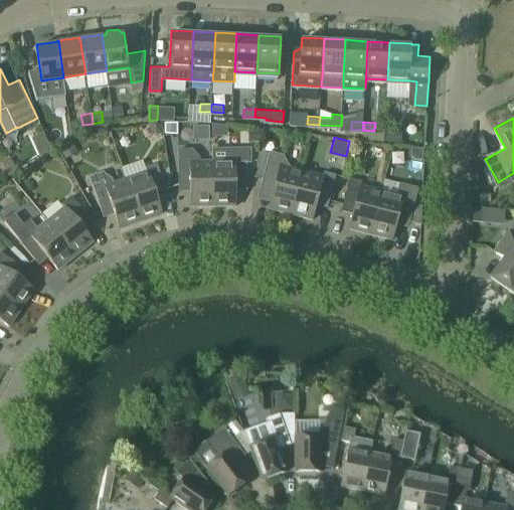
[(213,203),(213,189),(213,159),(200,159),(200,155),(193,147),(193,146),(179,146),(179,182),(191,182),(191,203),(213,203)]
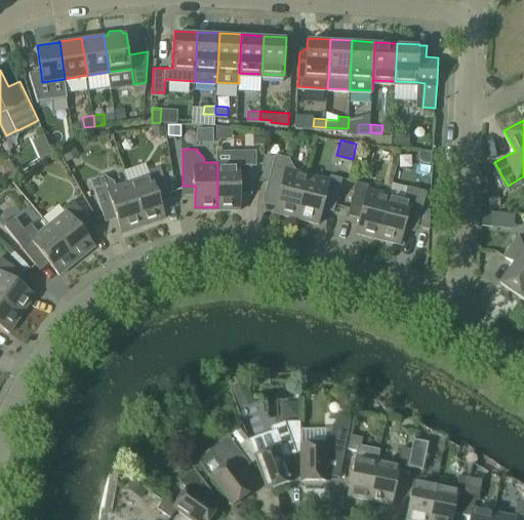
[(297,215),(303,193),(309,171),(296,168),(289,157),(290,156),(276,153),(268,186),(280,189),(275,209),(297,215)]
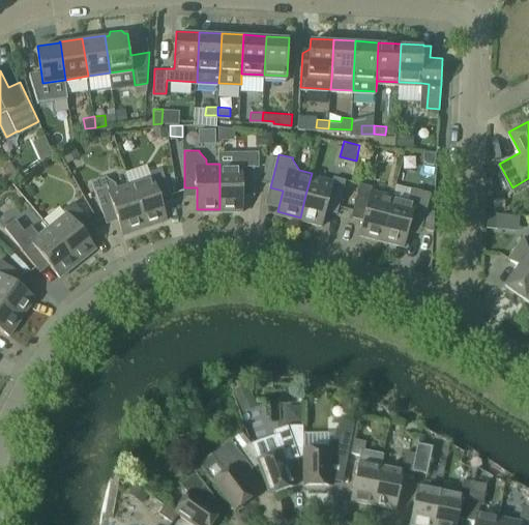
[(219,195),(219,209),(242,209),(242,186),(255,186),(255,158),(241,158),(241,163),(219,164),(219,195)]
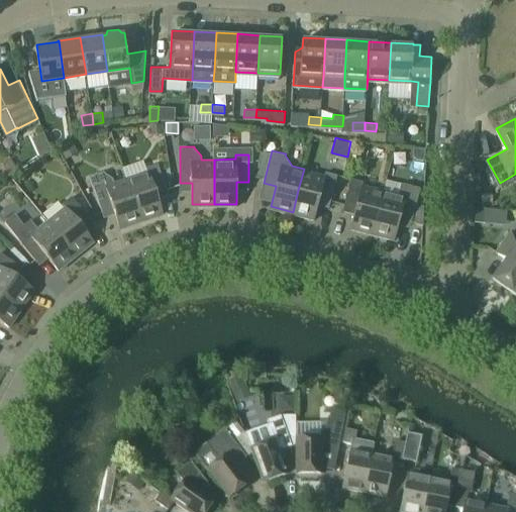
[(18,170),(12,159),(0,166),(0,174),(3,179),(16,172),(18,170)]
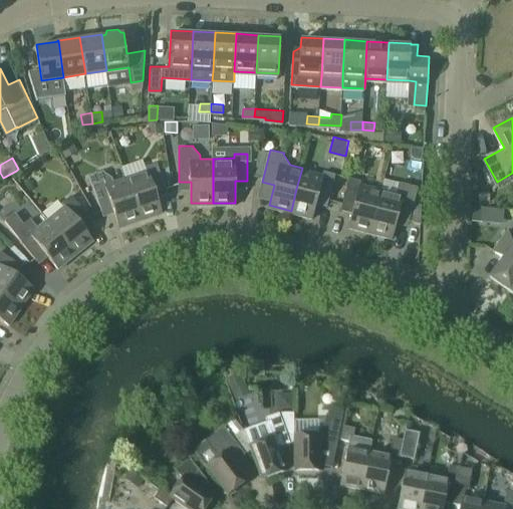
[(131,189),(141,218),(162,211),(155,190),(167,187),(158,160),(146,164),(147,169),(126,176),(131,189)]
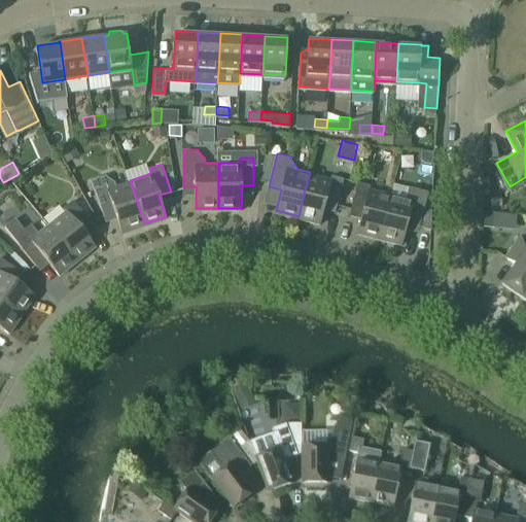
[(304,194),(299,216),(320,221),(325,201),(338,204),(345,176),(331,173),(330,177),(310,172),(304,194)]
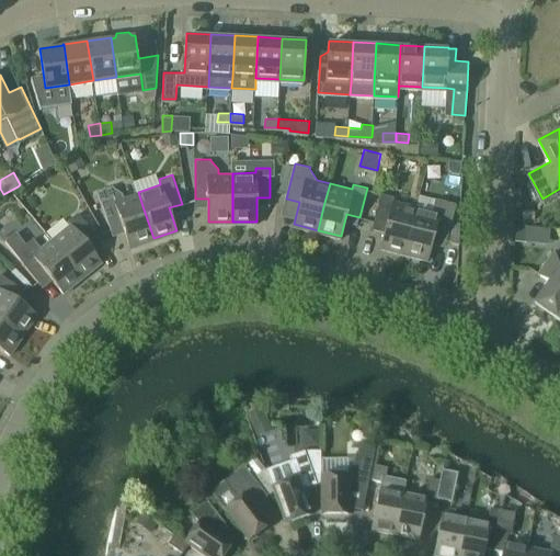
[(153,238),(143,206),(138,192),(124,196),(123,192),(113,185),(113,184),(98,190),(111,228),(124,224),(130,246),(153,238)]
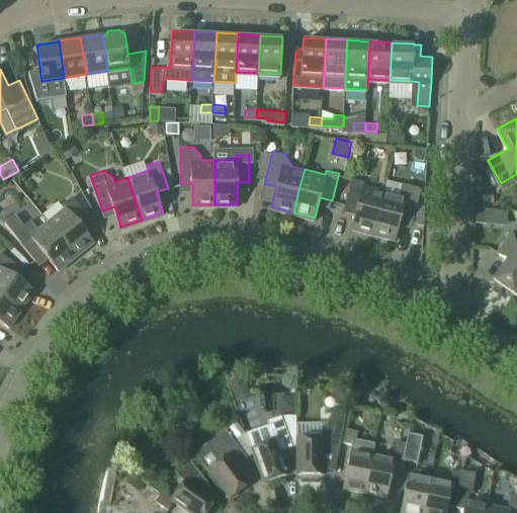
[(373,233),(384,190),(384,189),(363,184),(364,179),(352,176),(345,203),(357,206),(352,228),(373,233)]
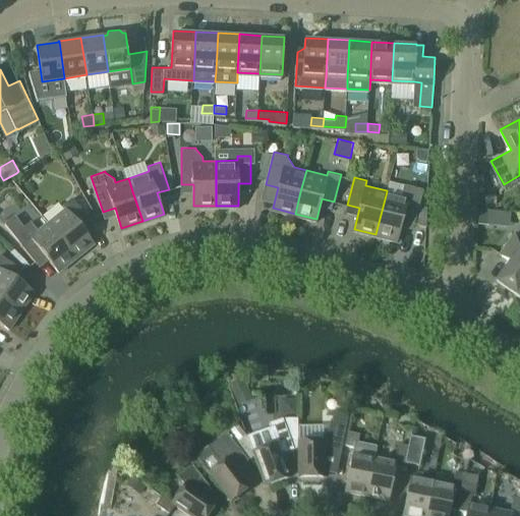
[(387,190),(387,191),(376,234),(398,239),(403,219),(414,222),(421,194),(409,191),(408,195),(387,190)]
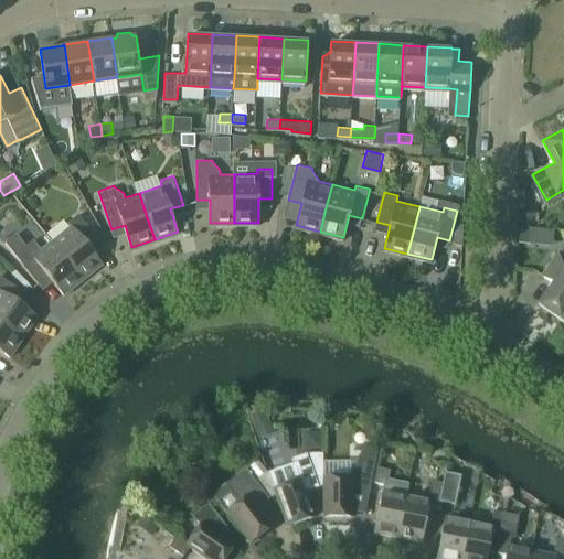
[(84,277),(103,261),(88,244),(98,235),(80,212),(68,221),(72,224),(53,239),(84,277)]
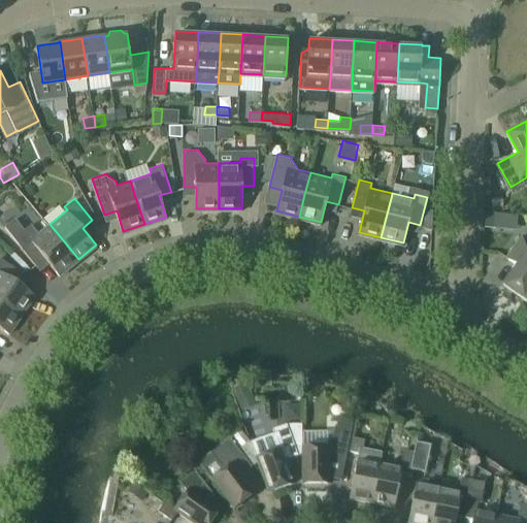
[(517,225),(518,210),(489,208),(488,224),(517,225)]
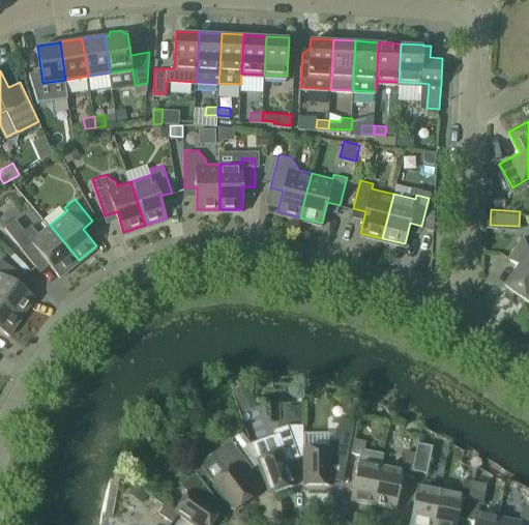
[(79,260),(50,225),(32,238),(29,234),(19,242),(37,265),(47,257),(60,274),(79,260)]
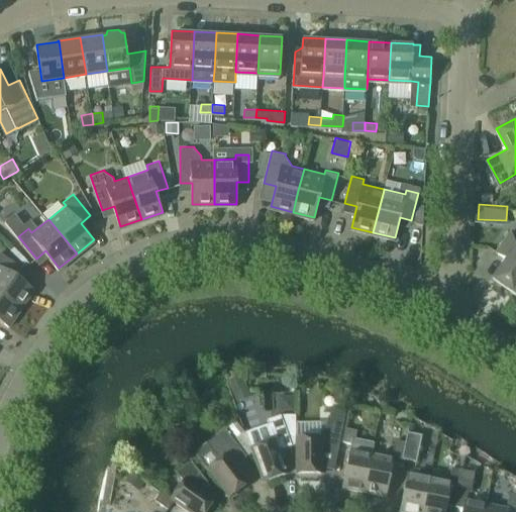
[(513,290),(515,286),(515,230),(512,228),(497,249),(507,257),(493,276),(513,290)]
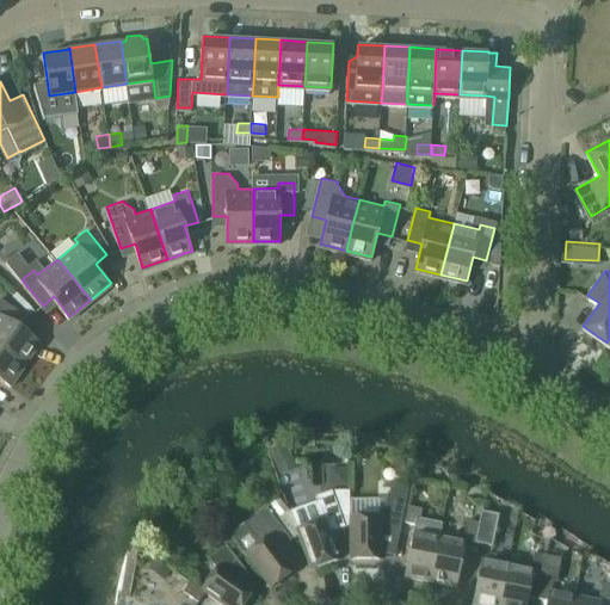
[(0,344),(26,362),(41,340),(20,326),(28,314),(0,295),(0,296),(0,344)]
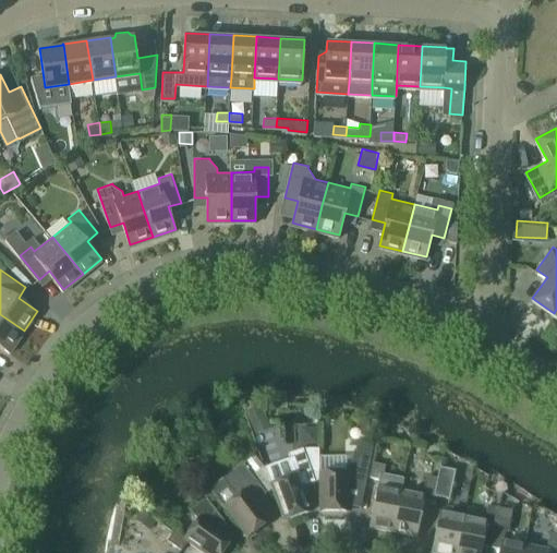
[(24,331),(0,314),(0,344),(11,351),(24,331)]
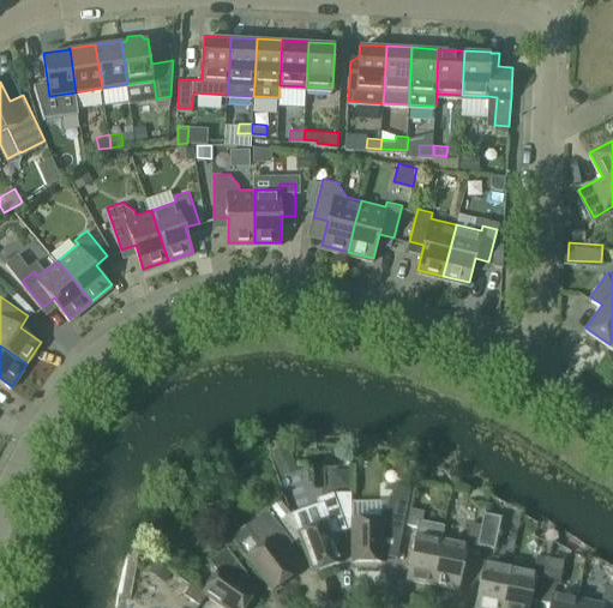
[(331,464),(330,481),(349,483),(350,465),(331,464)]
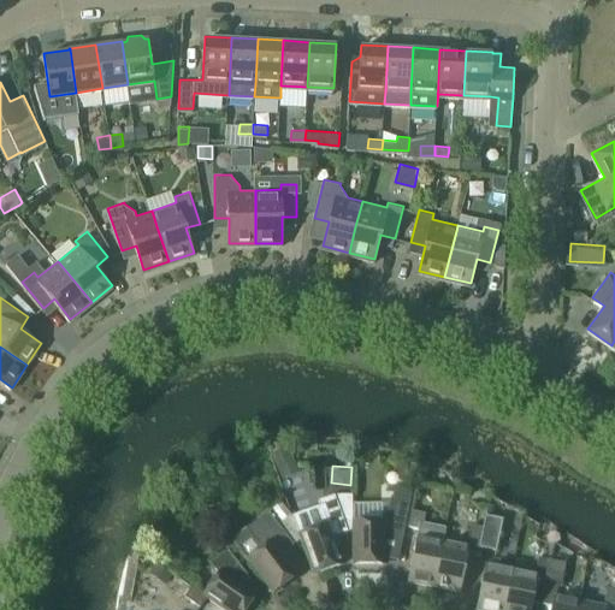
[(300,531),(314,572),(343,561),(333,533),(348,528),(335,491),(315,499),(314,517),(317,525),(300,531)]
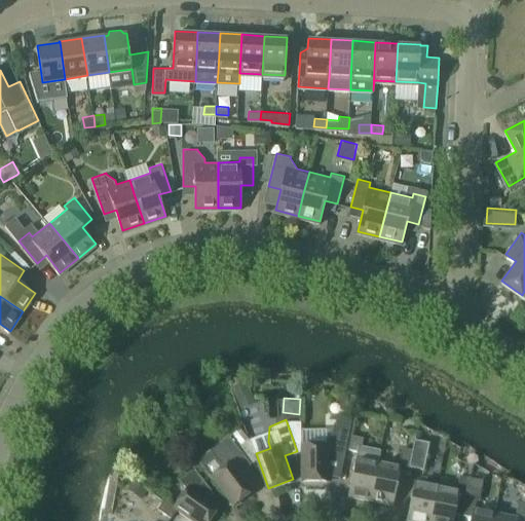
[(301,442),(302,479),(329,478),(328,454),(344,458),(351,423),(335,420),(332,435),(327,434),(327,441),(301,442)]
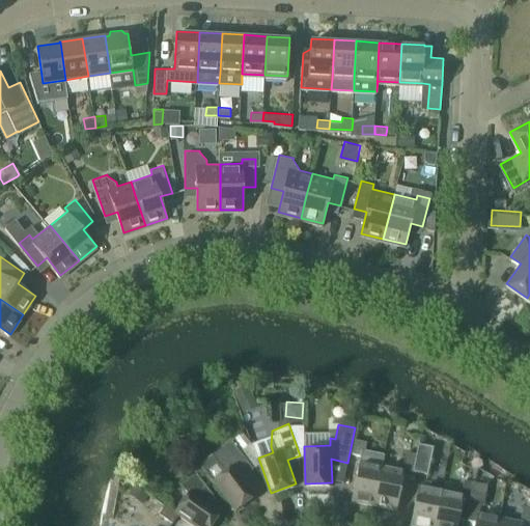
[(385,452),(365,449),(367,439),(355,437),(352,451),(361,453),(352,498),(374,503),(385,452)]
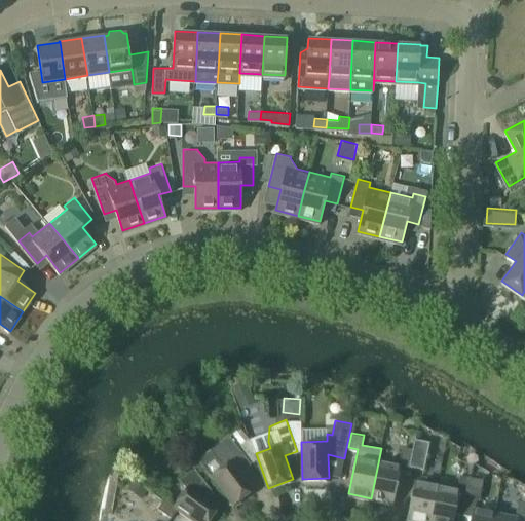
[(230,434),(211,448),(199,457),(234,504),(255,487),(241,470),(252,462),(230,434)]
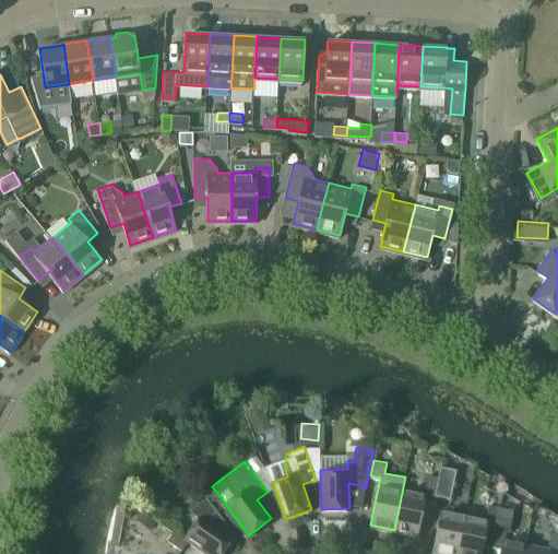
[(438,479),(436,492),(436,494),(451,497),(456,469),(441,466),(439,479),(438,479)]
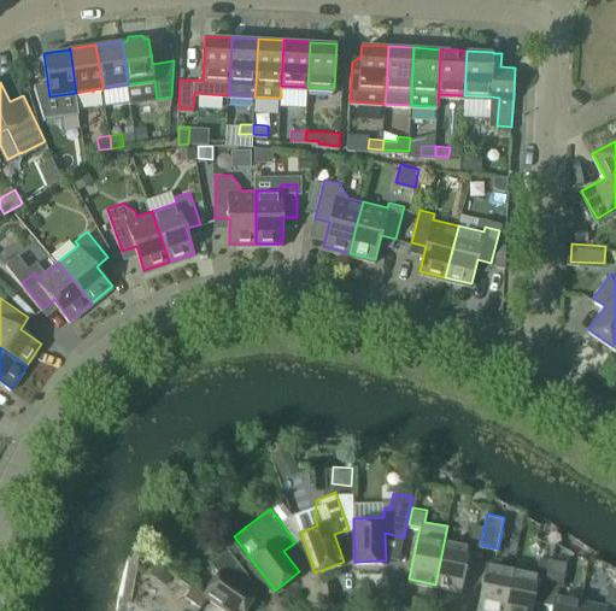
[(447,526),(435,585),(462,589),(470,545),(445,540),(447,526)]
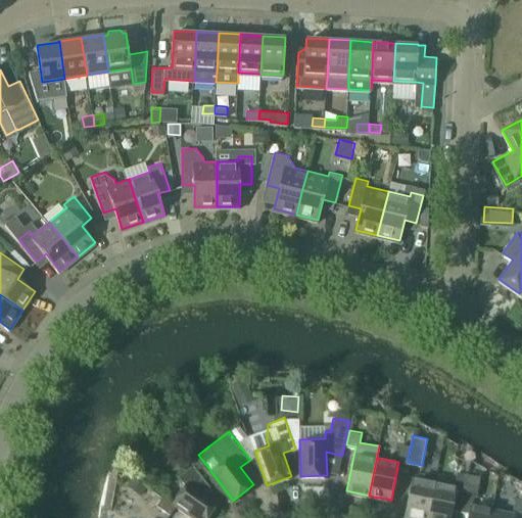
[(186,483),(174,502),(173,503),(177,505),(195,517),(206,517),(219,502),(206,493),(214,488),(194,463),(179,474),(186,483)]
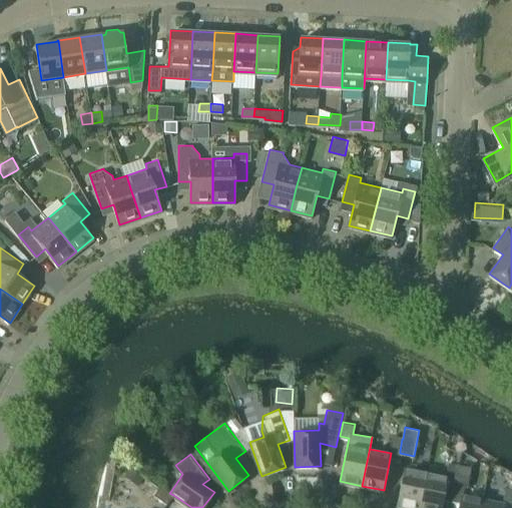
[(397,505),(411,507),(419,507),(426,472),(404,468),(397,505)]
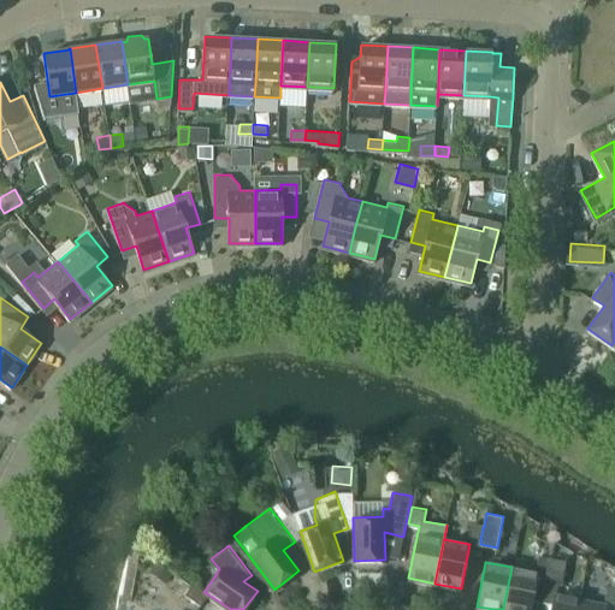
[(512,567),(503,609),(531,609),(538,573),(512,567)]
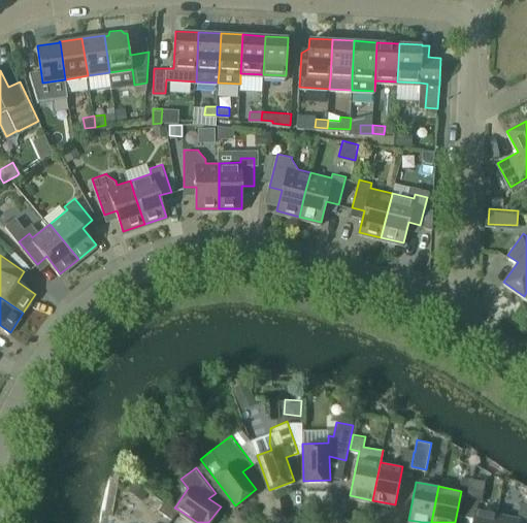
[(178,510),(174,508),(175,507),(165,499),(159,509),(172,518),(178,510)]
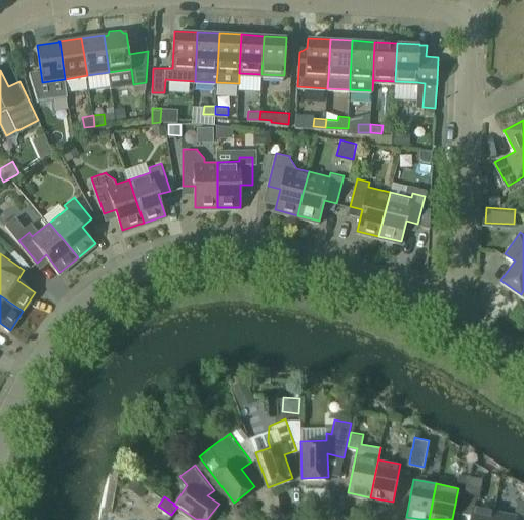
[(469,519),(492,519),(494,510),(472,506),(469,519)]
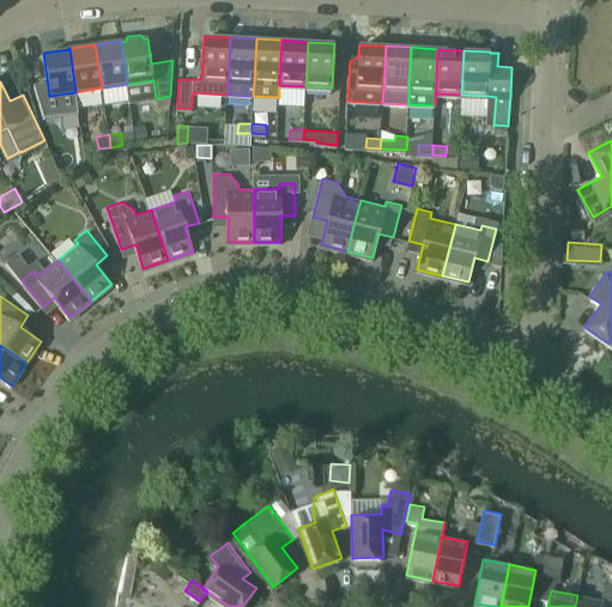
[(577,595),(575,606),(601,606),(604,600),(577,595)]
